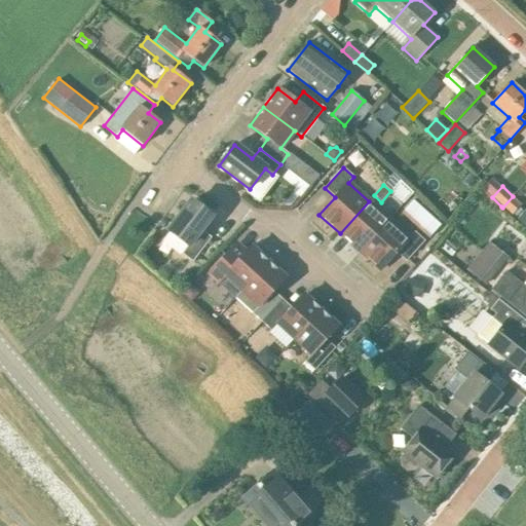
[(513,196),(502,208),(512,216),(522,203),(513,196)]
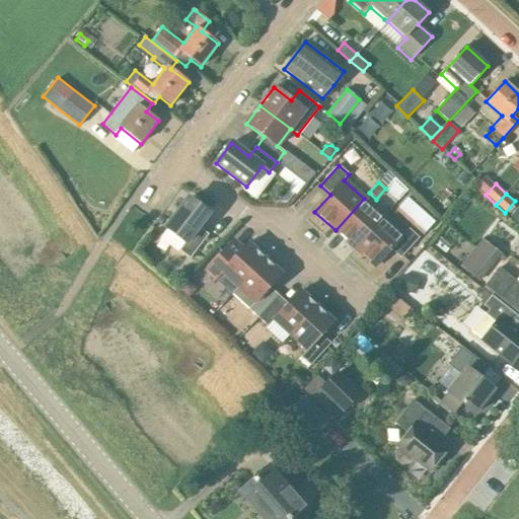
[(425,234),(437,220),(409,196),(397,209),(425,234)]
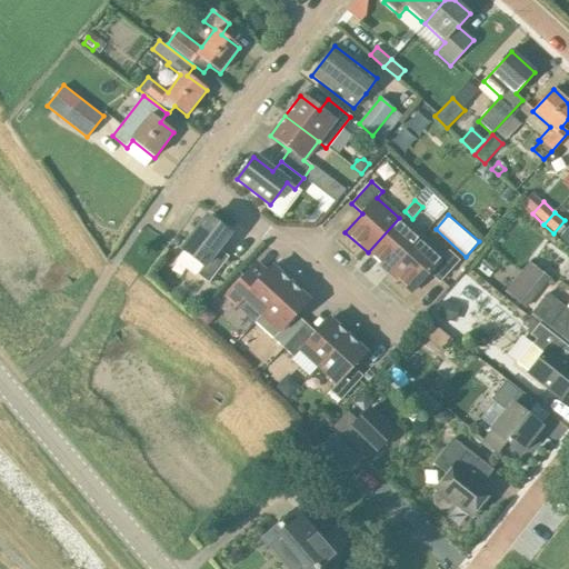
[(208,283),(226,261),(215,253),(229,233),(207,217),(181,251),(203,267),(197,275),(208,283)]
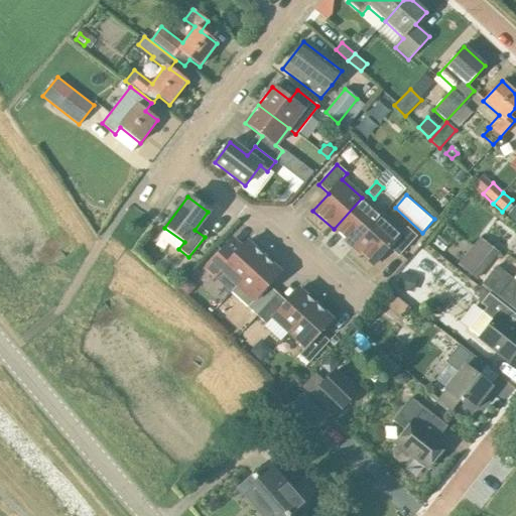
[(353,247),(381,216),(362,198),(334,229),(353,247)]
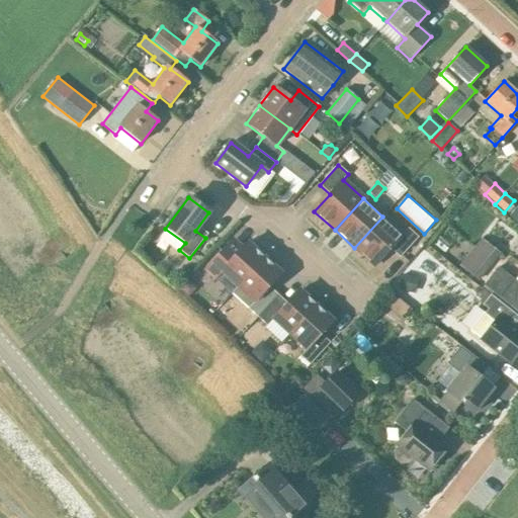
[(382,217),(354,248),(374,266),(391,249),(400,258),(418,238),(409,229),(403,235),(382,217)]
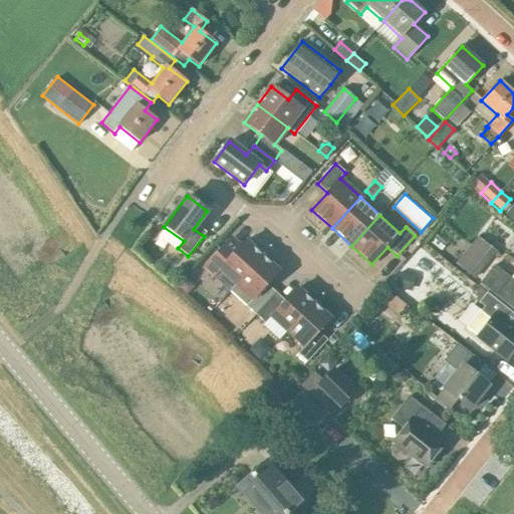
[(476,235),(455,263),(474,278),(495,250),(476,235)]
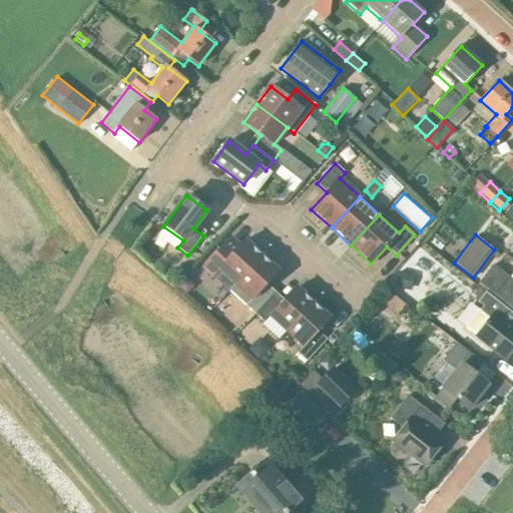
[(235,285),(262,257),(244,240),(229,258),(220,248),(203,268),(213,276),(219,270),(235,285)]
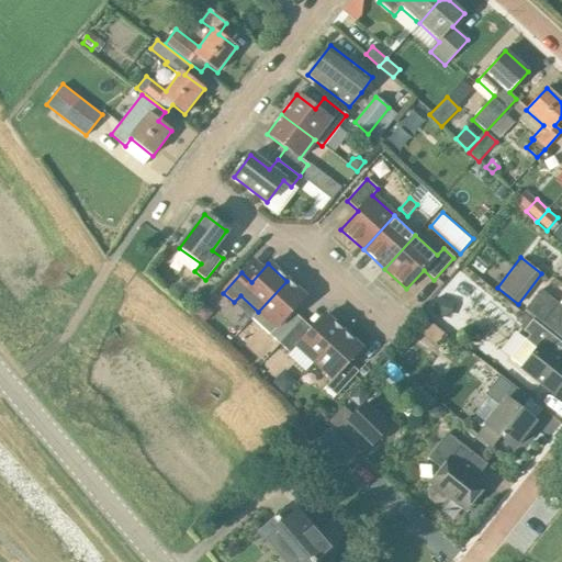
[(280,345),(299,324),(288,315),(304,298),(287,281),(258,312),(251,318),(280,345)]
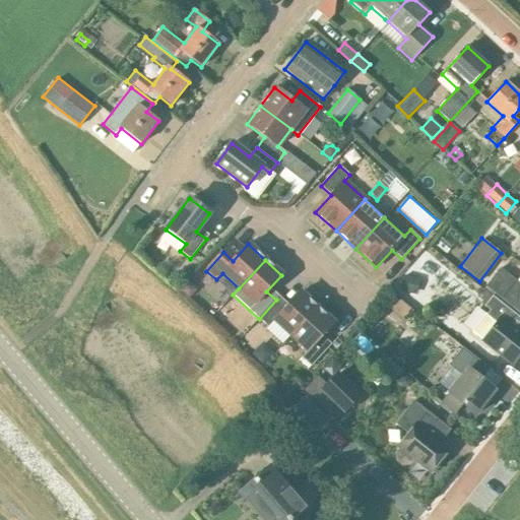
[(485,286),(519,313),(519,282),(500,267),(485,286)]
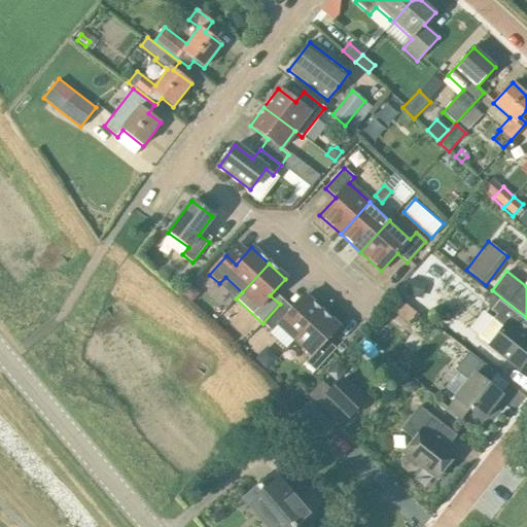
[(419,297),(422,283),(410,280),(407,294),(419,297)]
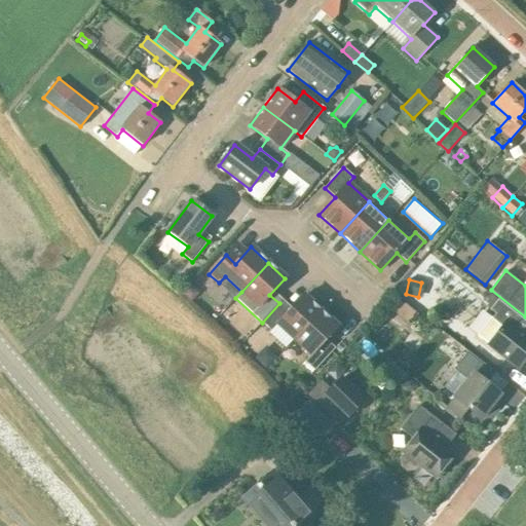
[(194,290),(189,286),(182,295),(191,302),(194,298),(194,290)]
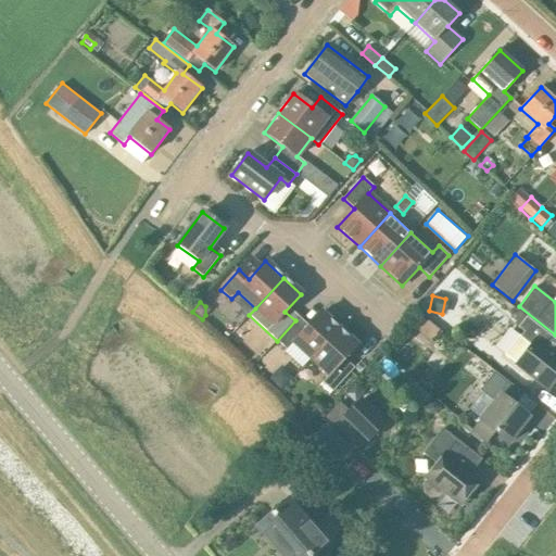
[(311,359),(339,329),(320,312),(305,330),(295,320),(277,341),(287,350),(293,343),(311,359)]
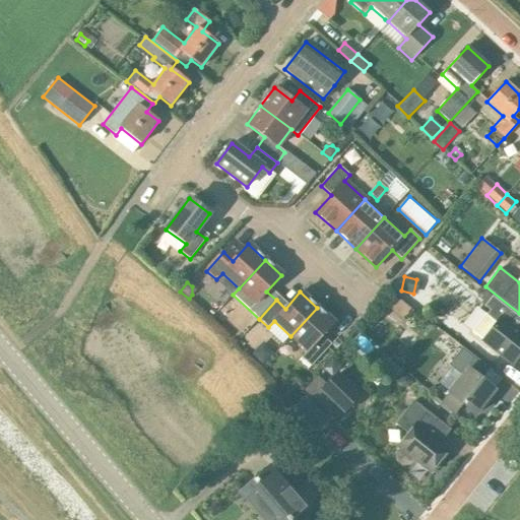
[(519,317),(493,296),(484,307),(490,311),(472,332),(513,365),(515,363),(519,363),(519,362),(519,317)]
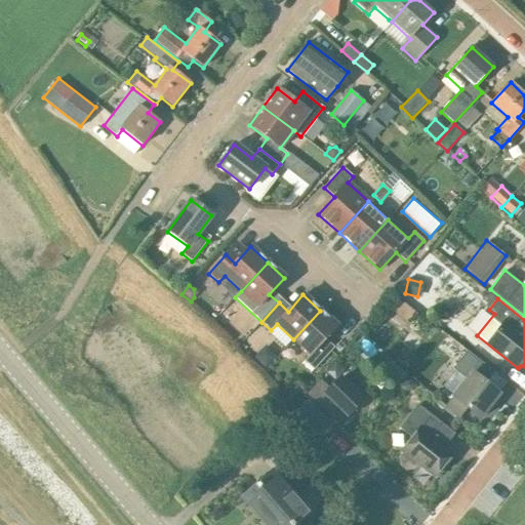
[(398,317),(409,326),(418,315),(407,306),(398,317)]
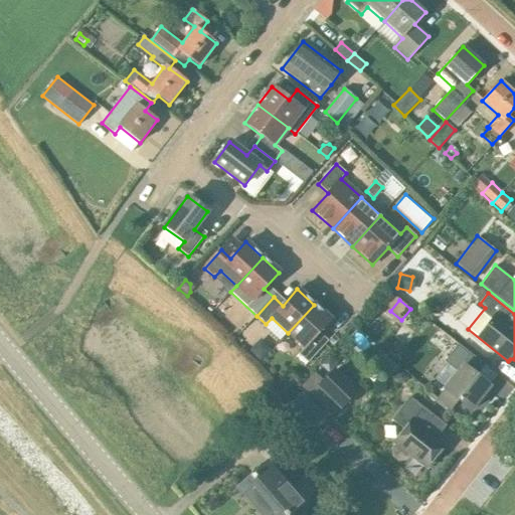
[(314,305),(288,333),(305,348),(299,354),(308,363),(325,344),(316,336),(331,320),(314,305)]
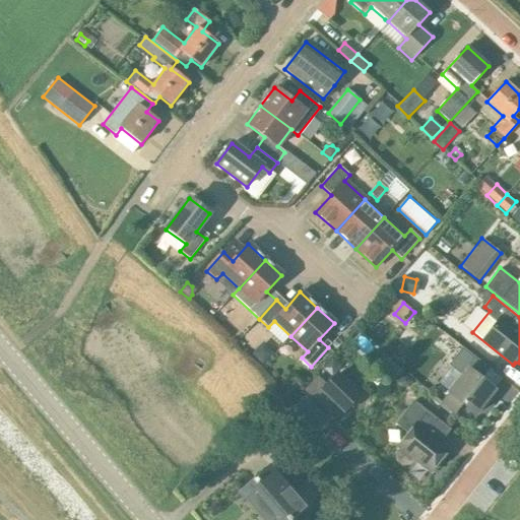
[(262,365),(273,353),(265,346),(259,346),(252,354),(262,365)]
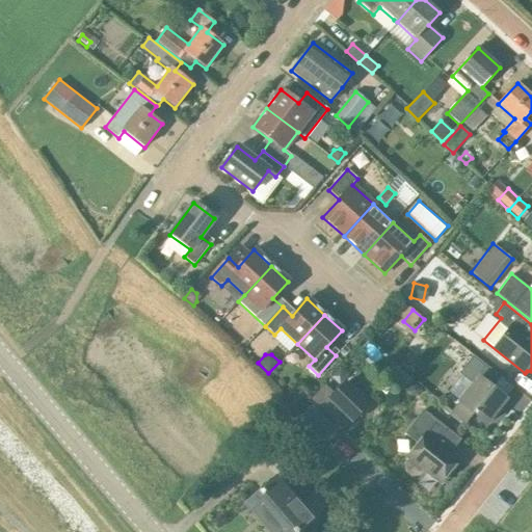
[(458,374),(472,386),(450,414),(464,425),(474,414),(486,424),(505,400),(491,389),(501,377),(485,366),(487,364),(475,354),(458,374)]
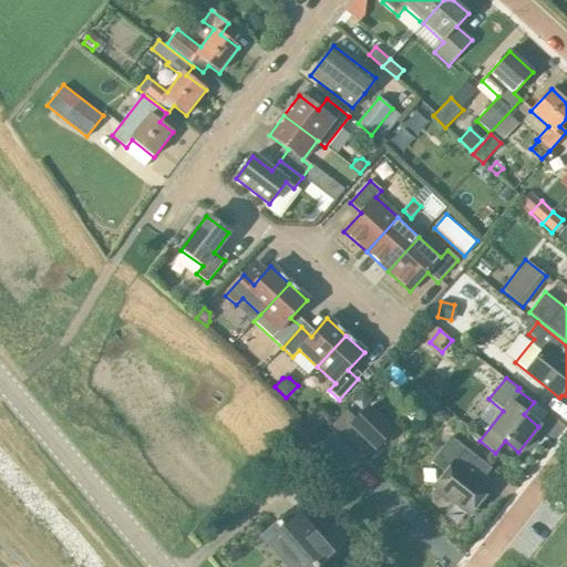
[(424,419),(437,404),(412,381),(399,395),(424,419)]
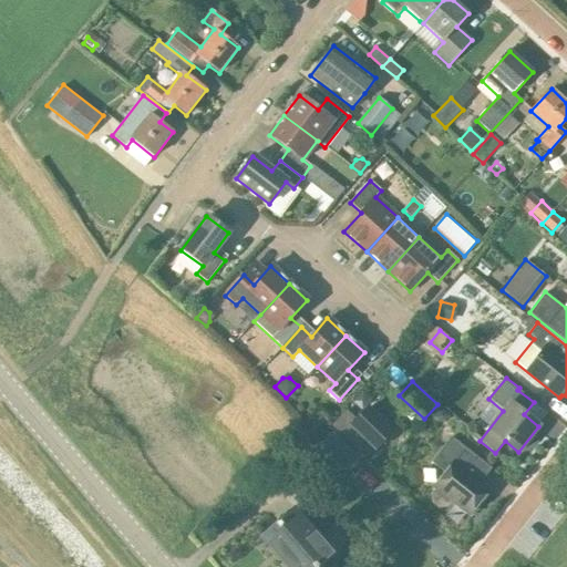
[(392,432),(367,409),(357,420),(346,411),(331,426),(366,459),(374,449),(375,450),(392,432)]
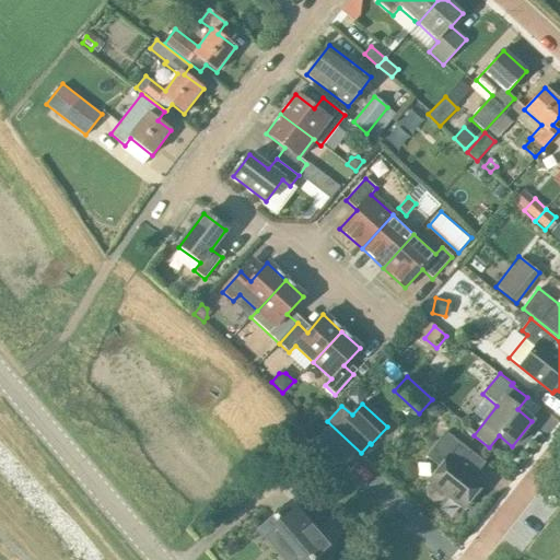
[(439,418),(444,412),(435,404),(427,413),(432,418),(439,418)]
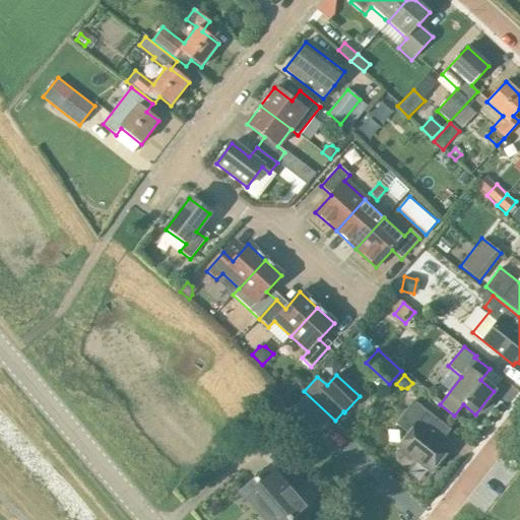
[(304,397),(293,408),(316,431),(326,418),(304,397)]
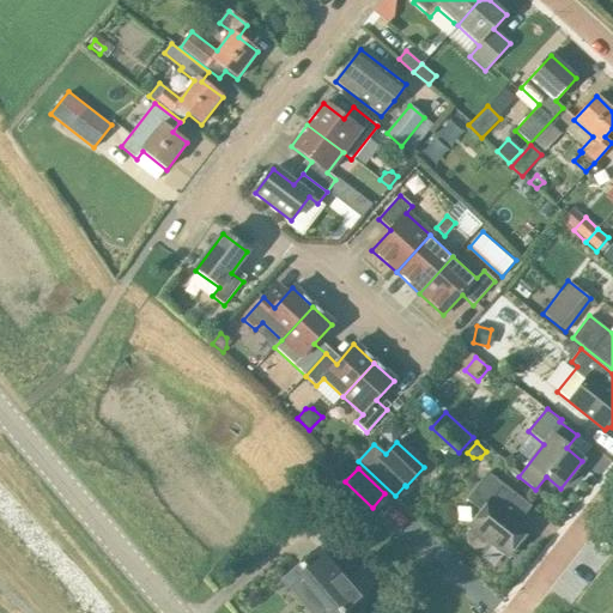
[(509,556),(528,530),(504,511),(517,496),(489,473),(467,499),(483,511),(471,526),(472,527),(466,534),(467,544),(474,550),(484,548),(490,541),(509,556)]
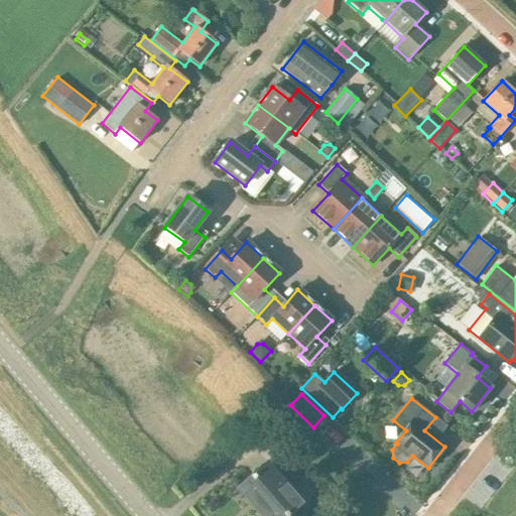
[(259,515),(289,515),(303,504),(268,463),(237,490),(259,515)]
